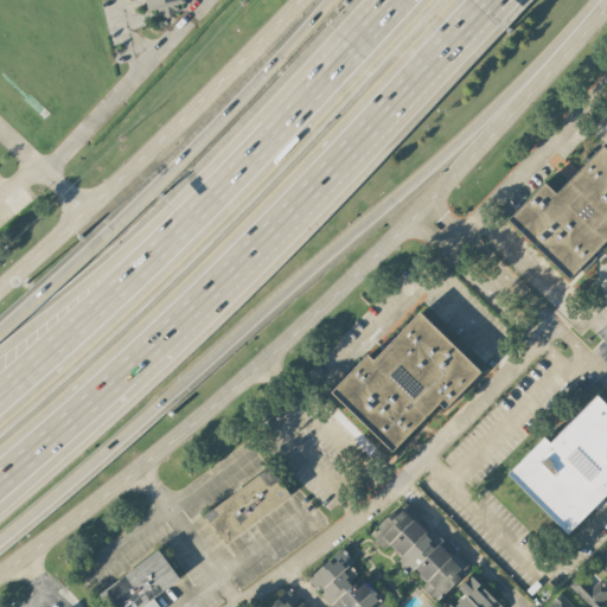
[(145,0),(148,13),(187,5),(186,0),(145,0)]
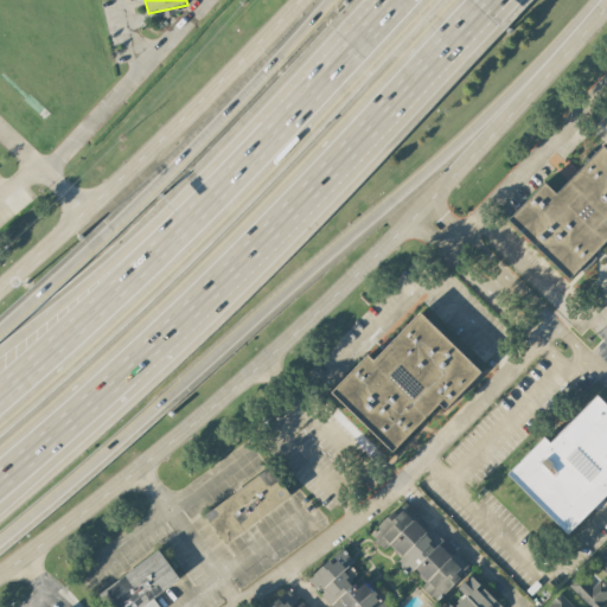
[(606,147),(604,145),(557,192),(544,180),(508,219),(569,279),(606,238),(606,147)]
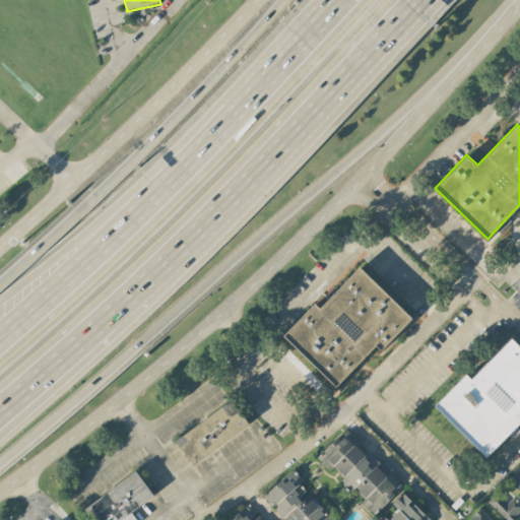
[(414,318),(360,266),(320,308),(315,303),(283,335),(337,386),(376,344),(383,350),(414,318)]
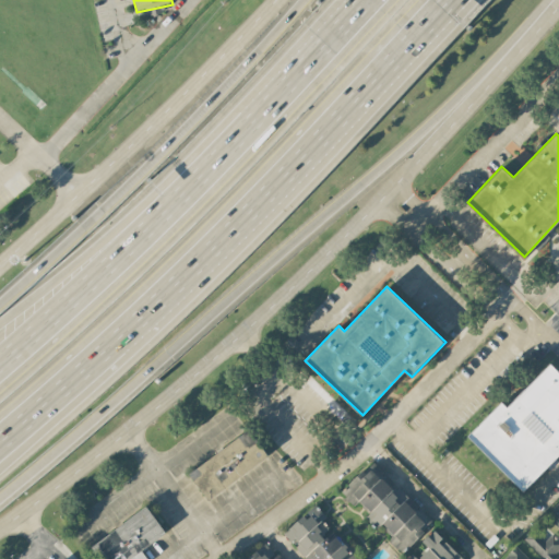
[(507,406),(502,401),(467,435),(522,490),(558,453),(558,370),(550,363),(507,406)]
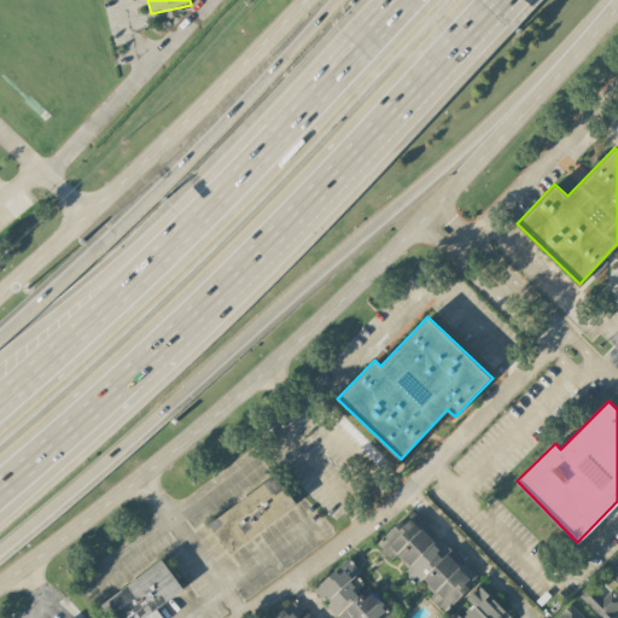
[(297,503),(275,474),(208,523),(229,552),(297,503)]
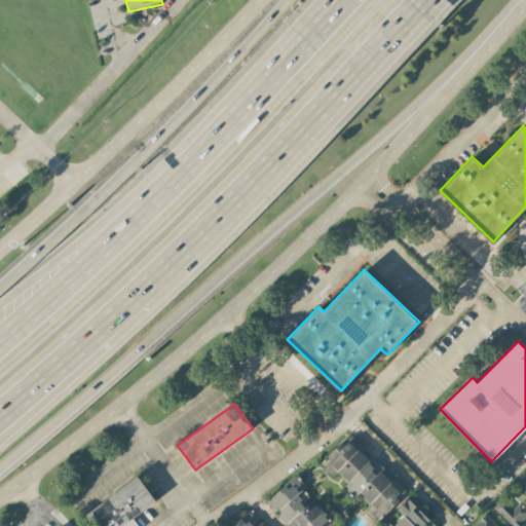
[(322,465),(334,475),(337,472),(348,480),(344,485),(368,503),(365,509),(380,521),(405,489),(380,470),(382,466),(359,448),(362,444),(347,433),(322,465)]
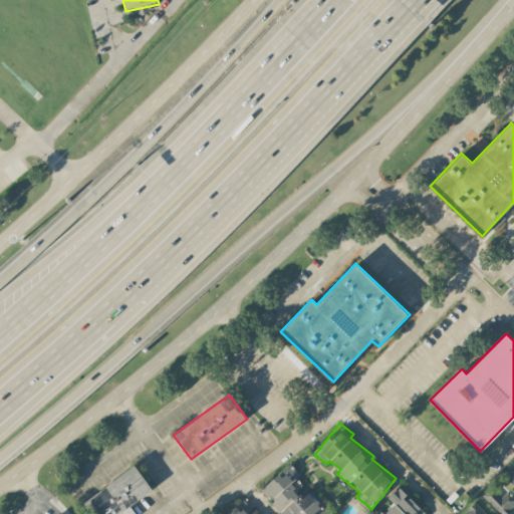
[(513,461),(499,477),(498,477),(481,496),(501,513),(509,513),(513,509),(513,461)]
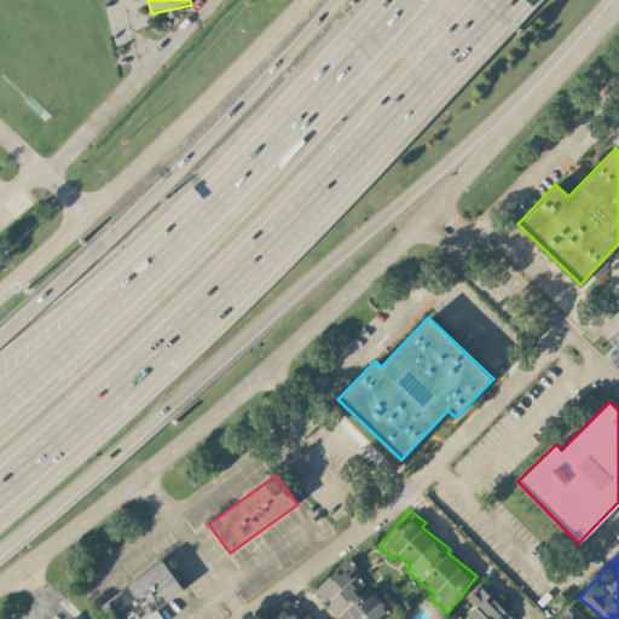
[(314,588),(329,605),(329,606),(340,618),(391,618),(394,617),(358,574),(362,572),(350,557),(314,588)]
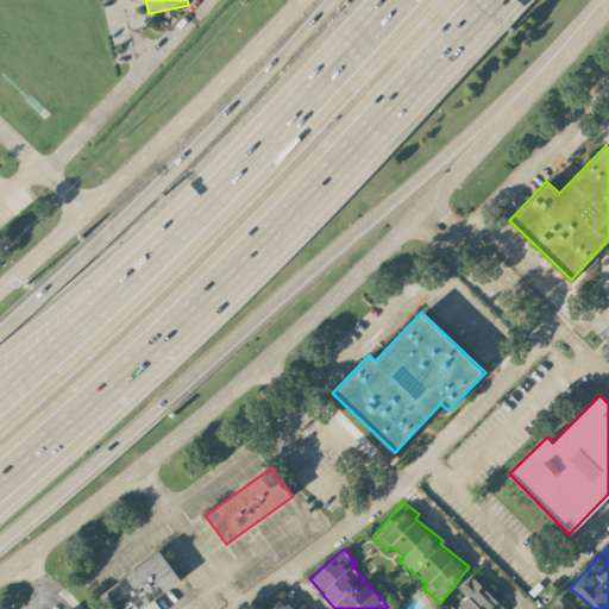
[(98,597),(106,608),(157,608),(152,601),(180,581),(157,552),(98,597)]
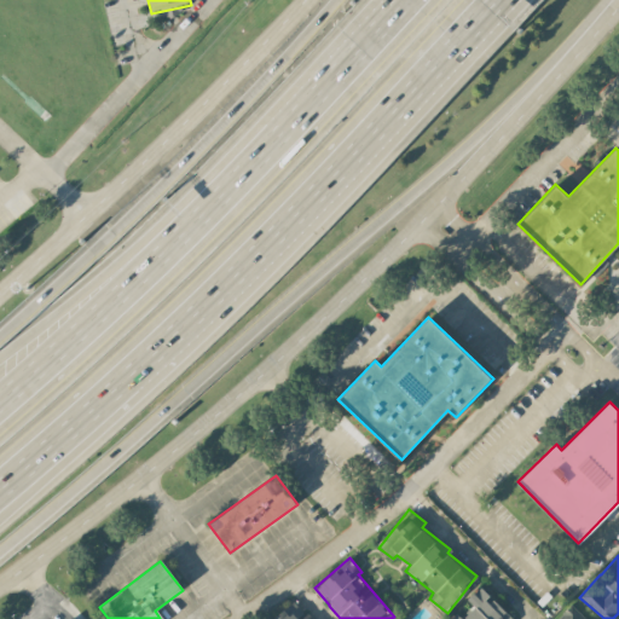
[(513,618),(480,585),(467,599),(474,606),(462,618),(460,615),(455,618),(513,618)]
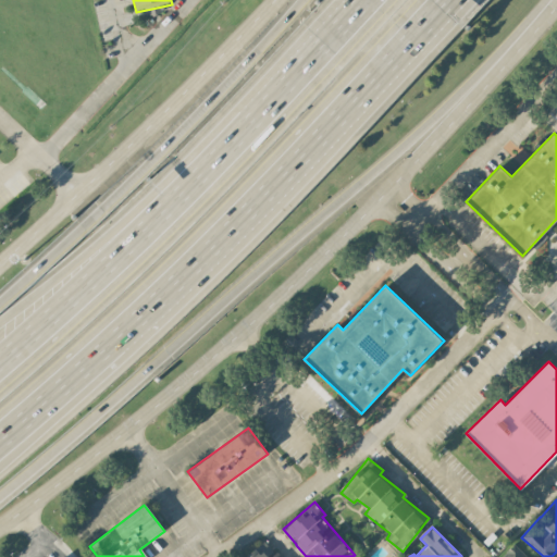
[(268,556),(274,552),(263,541),(246,556),(268,556)]
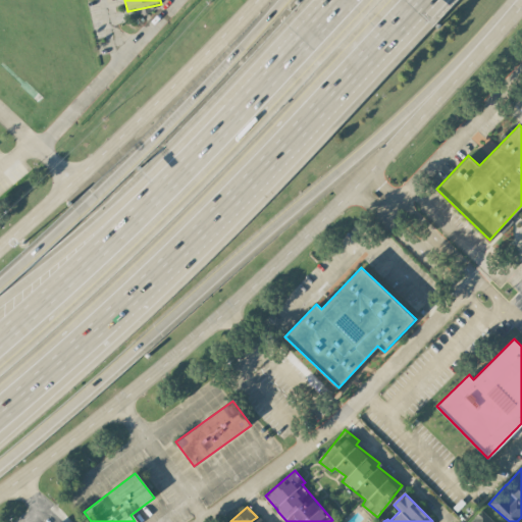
[(494,521),(481,509),(468,521),(494,521)]
